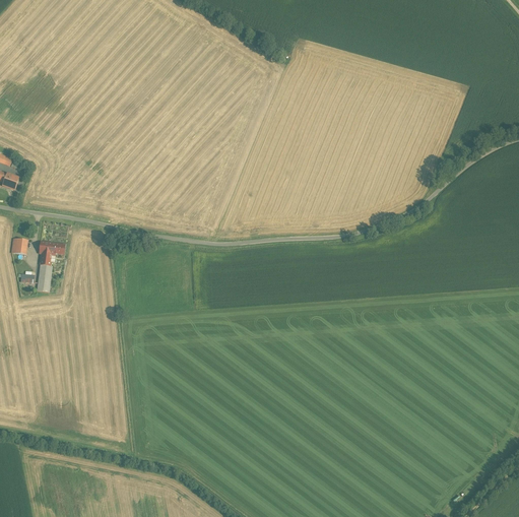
[(0,160),(18,168),(21,160),(0,151),(0,160)]
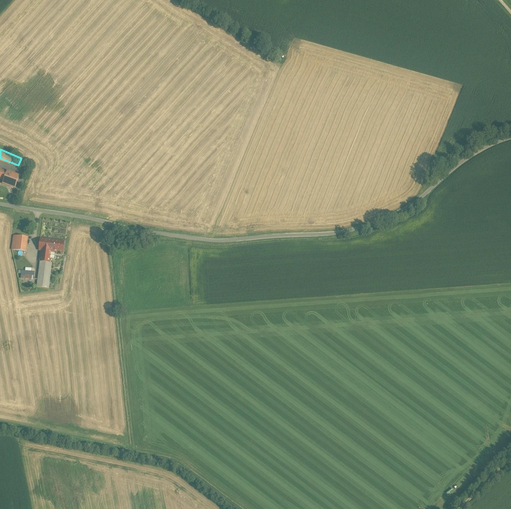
[(18,174),(0,166),(0,176),(3,178),(2,181),(14,185),(18,174)]
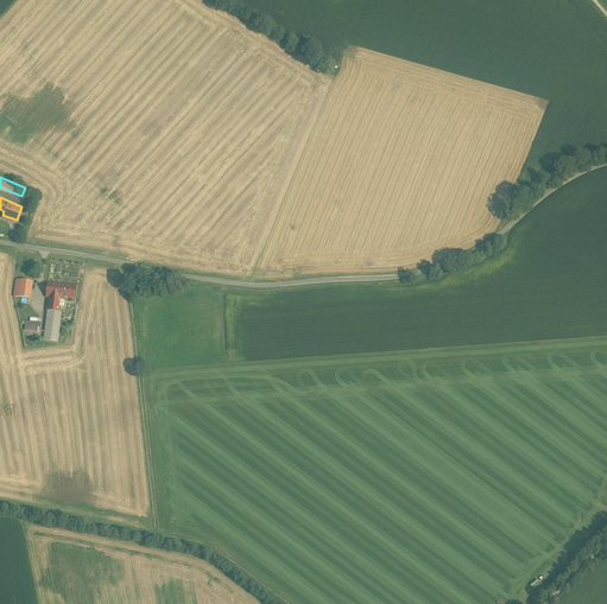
[(35,279),(16,278),(13,293),(32,296),(35,279)]
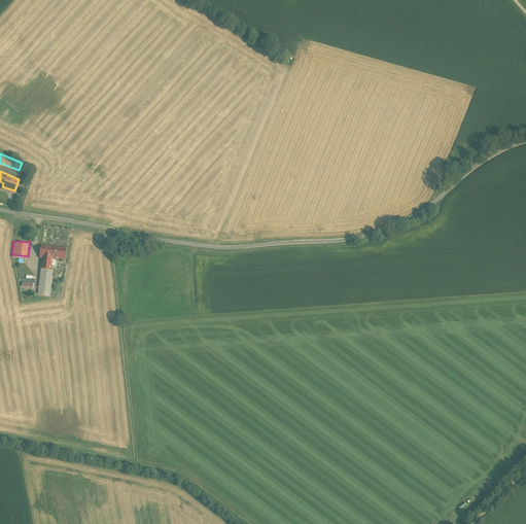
[(66,246),(41,243),(39,254),(42,254),(40,268),(50,269),(53,256),(64,258),(66,246)]
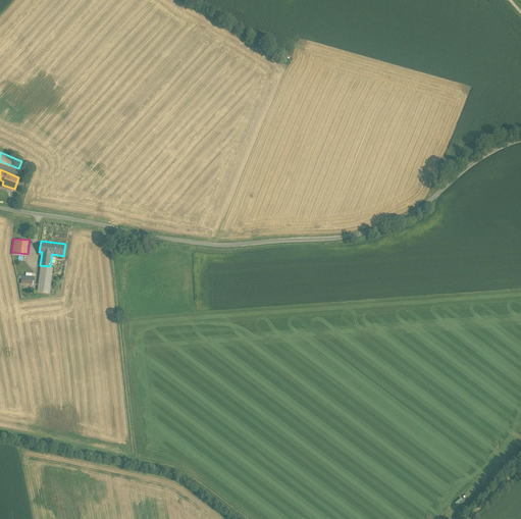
[(50,266),(40,265),(37,290),(49,292),(52,266),(50,266)]
